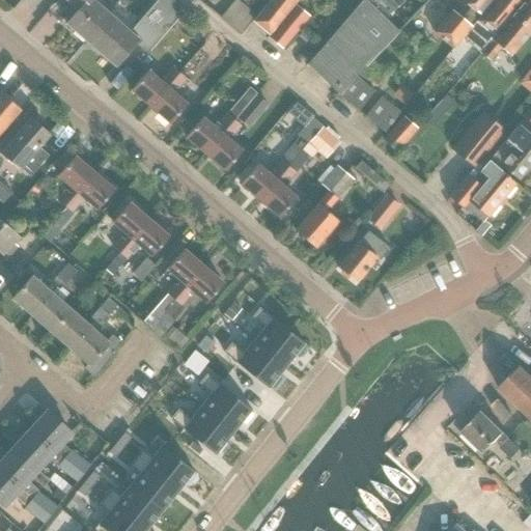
[(86,40),(109,15),(92,0),(76,0),(82,5),(65,23),(86,40)]
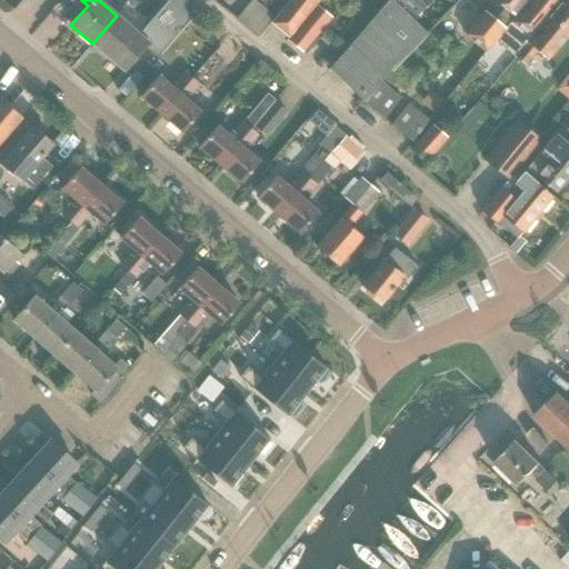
[(168,0),(139,35),(117,16),(92,43),(122,70),(147,42),(160,55),(197,12),(183,0),(168,0)]
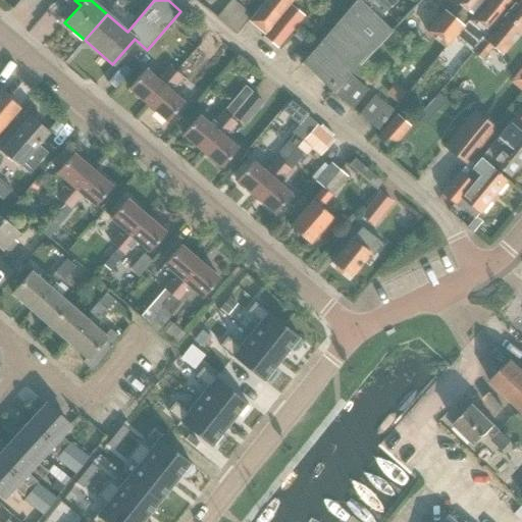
[(251,14),(233,0),(229,0),(216,16),(237,34),(251,14)]
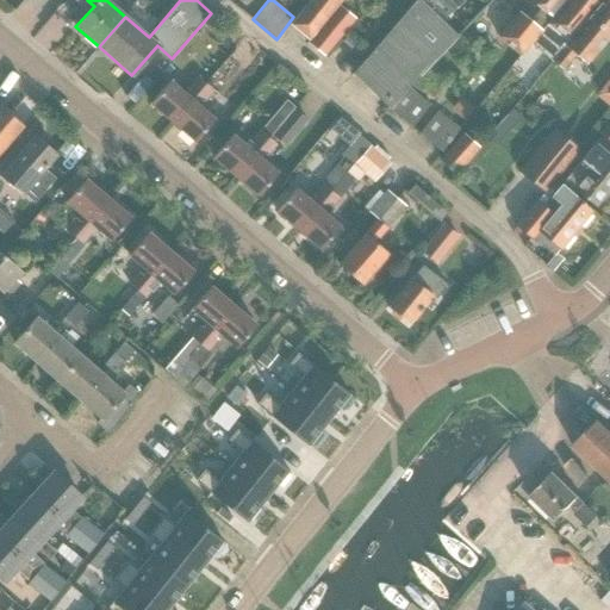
[(311,0),(291,24),(310,39),(341,0),(311,0)]
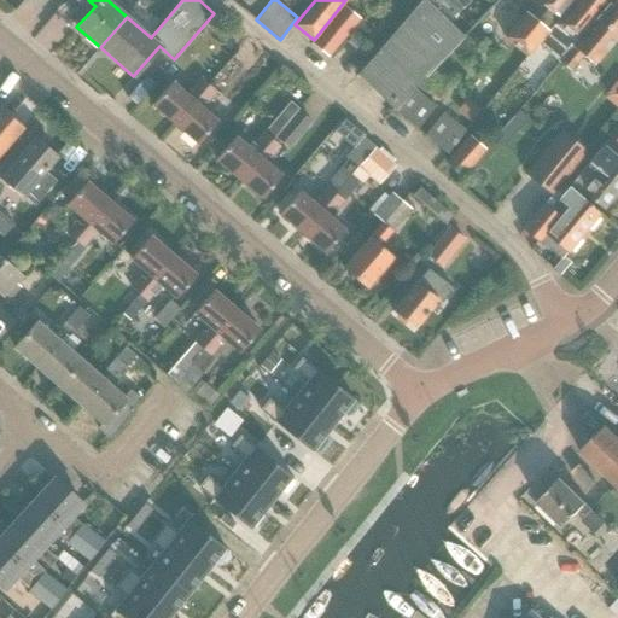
[(472,0),(426,0),(425,1),(423,0),(357,74),(394,109),(396,111),(414,89),(465,36),(445,18),(472,0)]
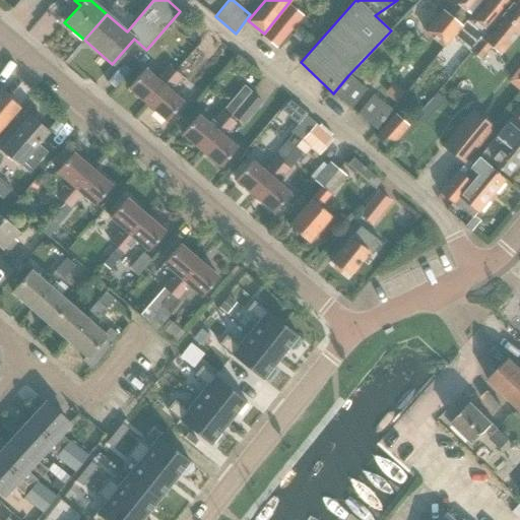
[(451,39),(482,0),(462,0),(465,3),(456,15),(452,19),(443,11),(425,33),(443,48),(451,39)]
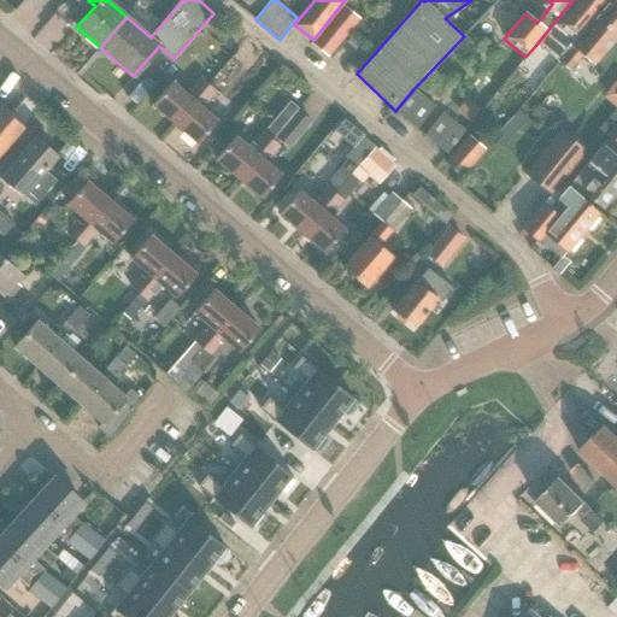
[(573,0),(535,46),(557,63),(609,0),(573,0)]
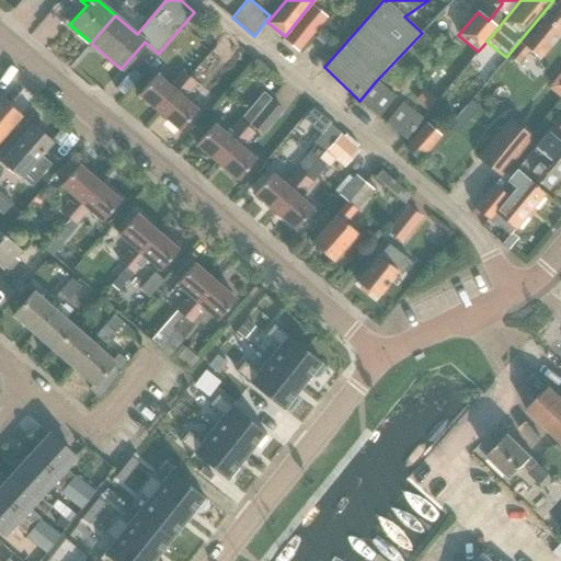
[(560,0),(553,0),(506,57),(516,66),(528,52),(538,59),(560,32),(560,0)]
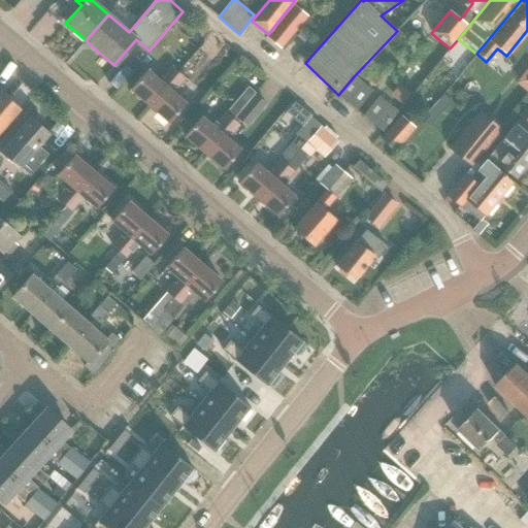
[(277,47),(298,25),(285,14),(265,37),(277,47)]
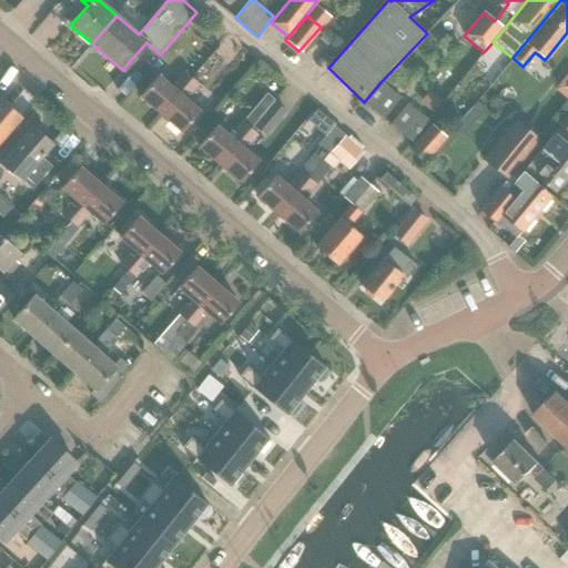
[(183,71),(170,87),(156,77),(140,97),(160,112),(190,77),(183,71)]
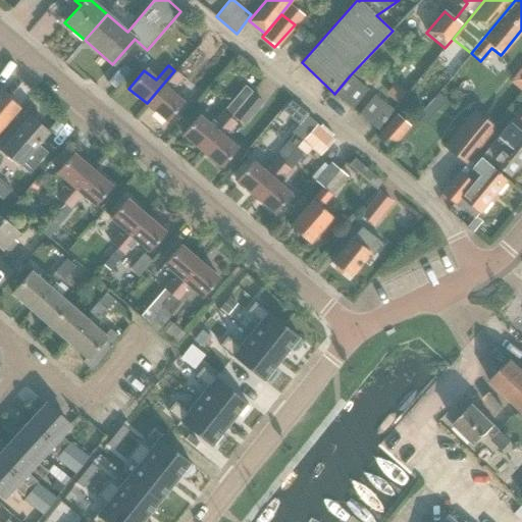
[(183,77),(174,70),(147,103),(167,121),(183,102),(168,90),(171,86),(173,88),(183,77)]
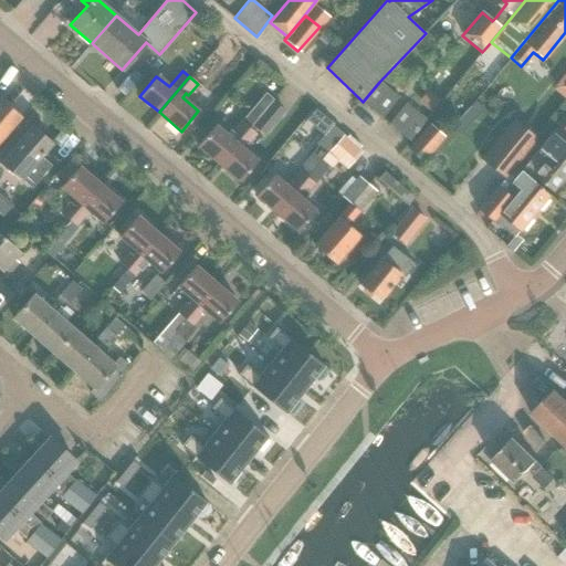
[(363,102),(373,109),(388,90),(379,82),(363,102)]
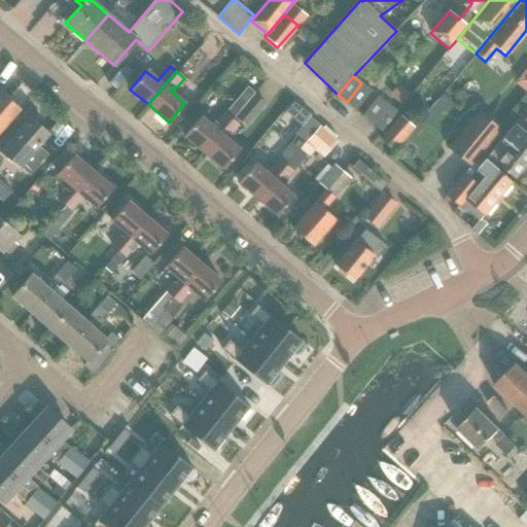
[(361,83),(347,102),(356,109),(372,92),(361,83)]
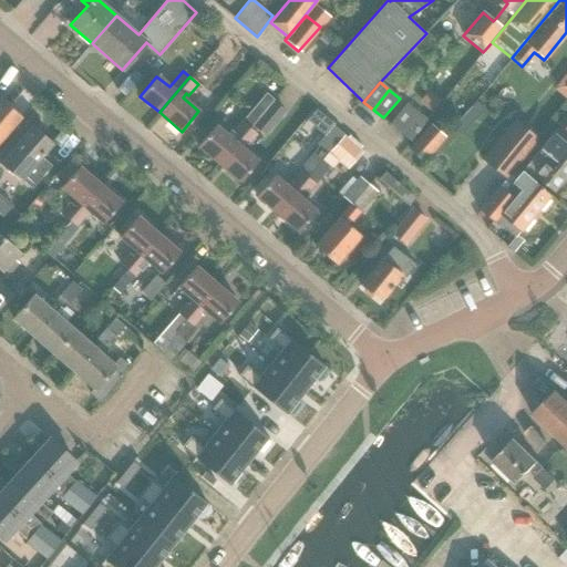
[(428,90),(421,98),(419,100),(418,102),(431,113),(441,101),(428,90)]
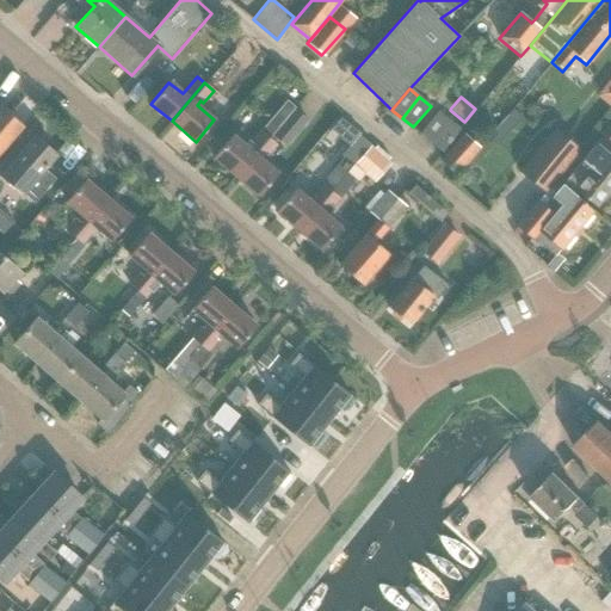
[(261,130),(270,137),(295,107),(287,100),(261,130)]
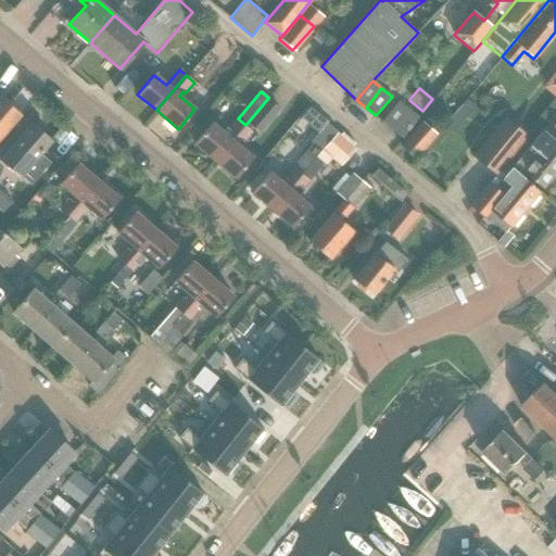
[(0,139),(22,115),(1,97),(0,98),(0,139)]
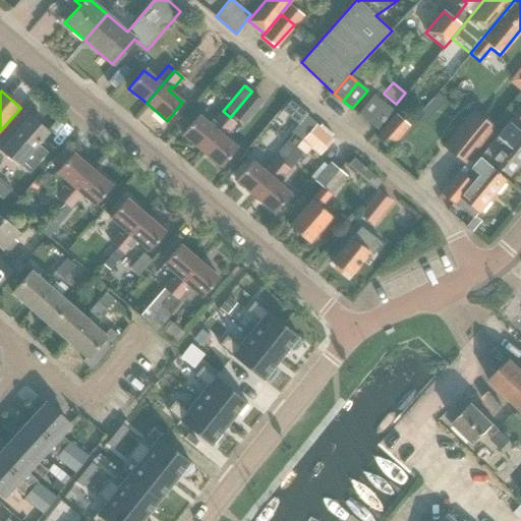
[(263,103),(251,94),(233,116),(244,125),(263,103)]
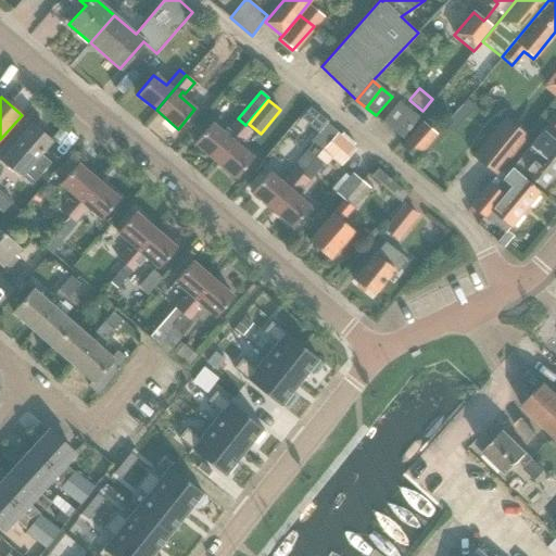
[(392,129),(408,111),(399,103),(382,122),(392,129)]
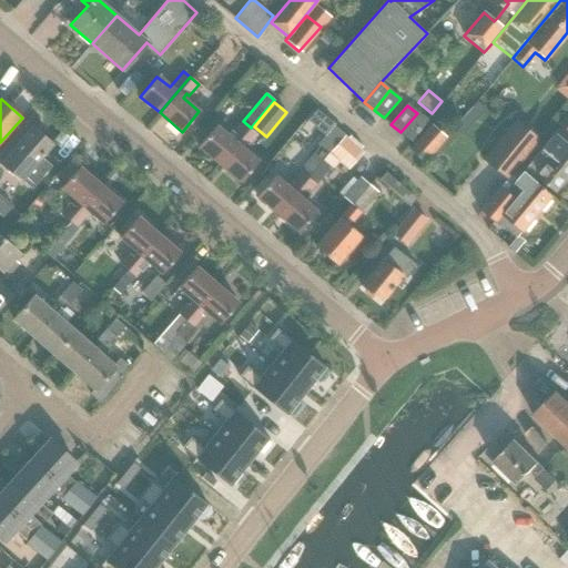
[(417,113),(401,132),(412,141),(427,122),(417,113)]
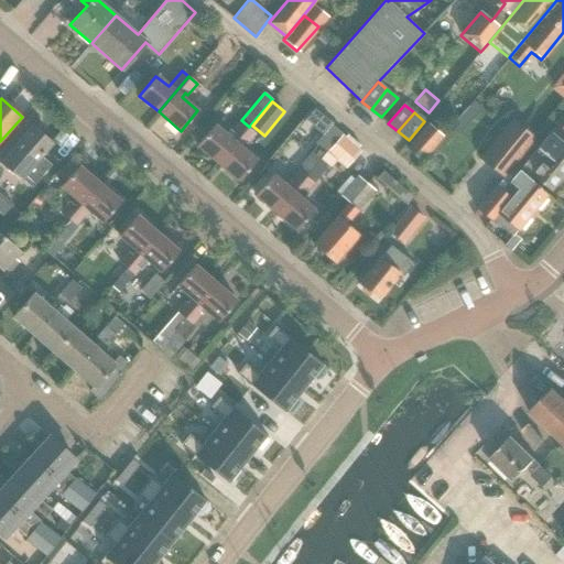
[(197,145),(218,163),(235,142),(239,138),(249,127),(241,120),(232,130),(230,130),(226,136),(215,126),(197,145)]
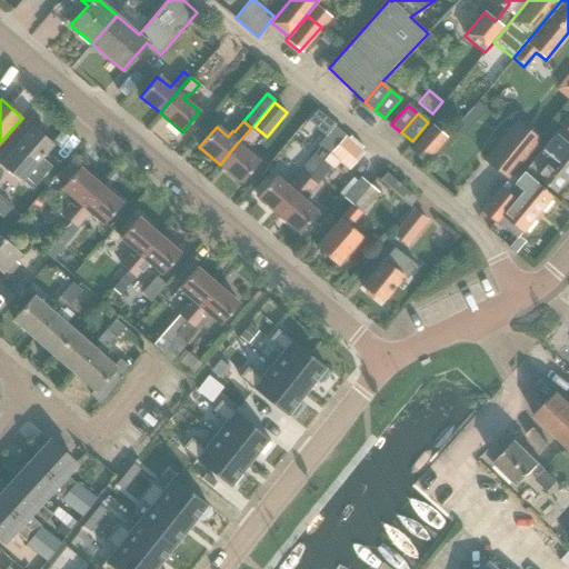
[(507,181),(540,141),(516,121),(482,161),(507,181)]
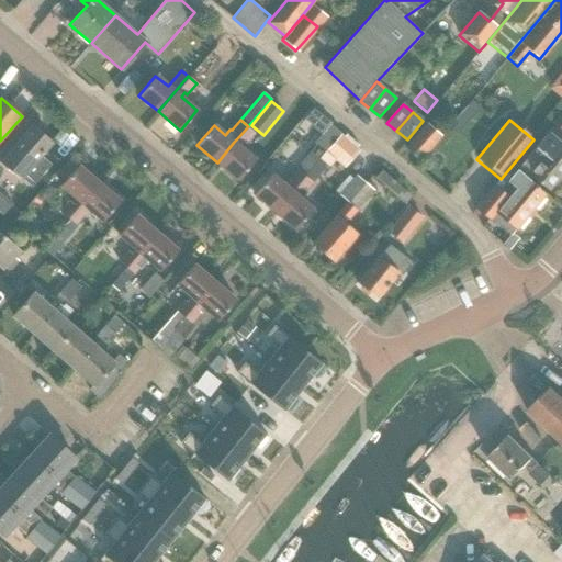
[(441,135),(427,122),(405,148),(420,160),(441,135)]
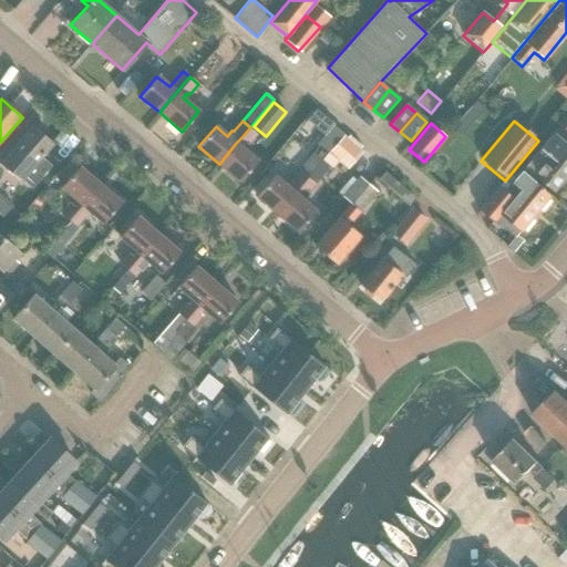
[(554,132),(537,151),(523,168),(554,193),(566,175),(566,124),(558,135),(554,132)]
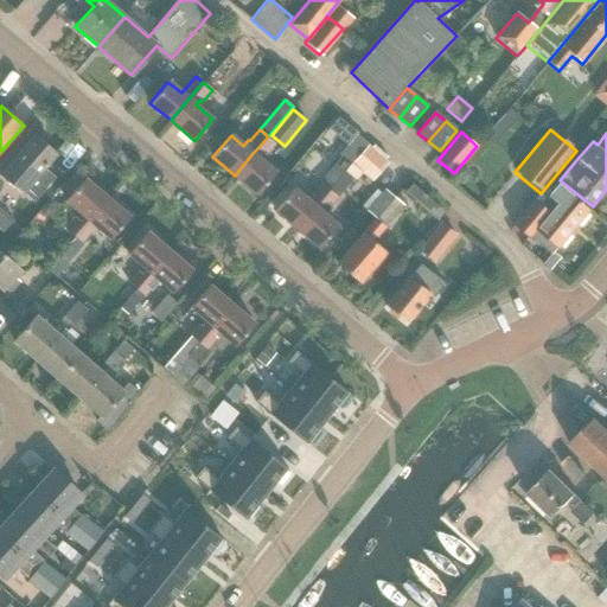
[(57,154),(33,134),(0,172),(0,174),(23,193),(24,192),(34,200),(53,177),(45,168),(57,154)]
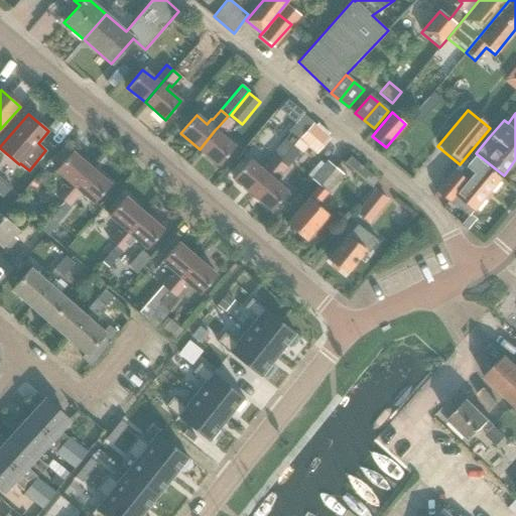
[(219,126),(225,132),(234,121),(228,116),(219,126)]
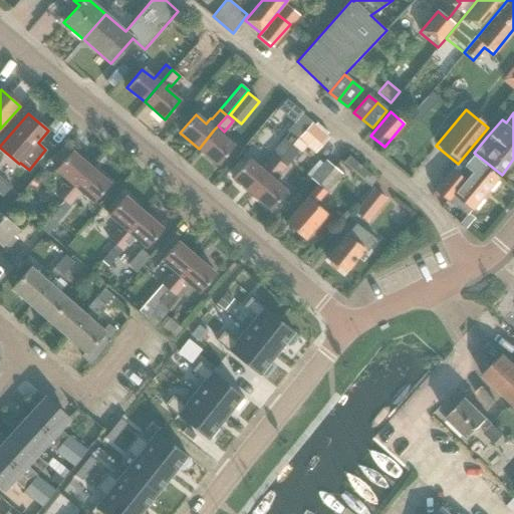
[(280,161),(252,194),(270,210),(286,192),(277,184),(280,180),(279,179),(300,153),(302,154),(307,148),(308,148),(311,144),(318,149),(328,138),(326,136),(328,134),(317,123),(315,125),(312,123),(292,147),(280,161)]
